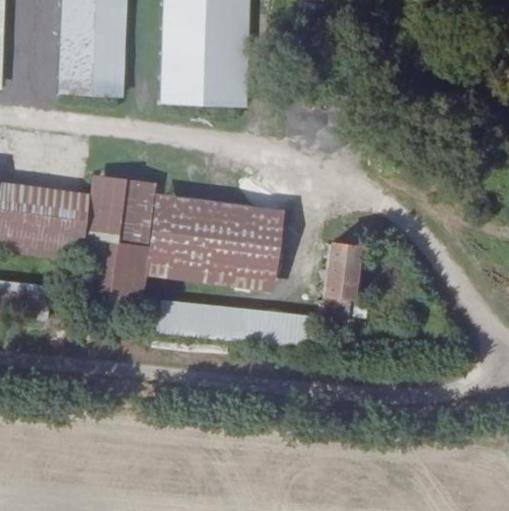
[(124,98),(126,0),(62,0),(60,96),(124,98)]
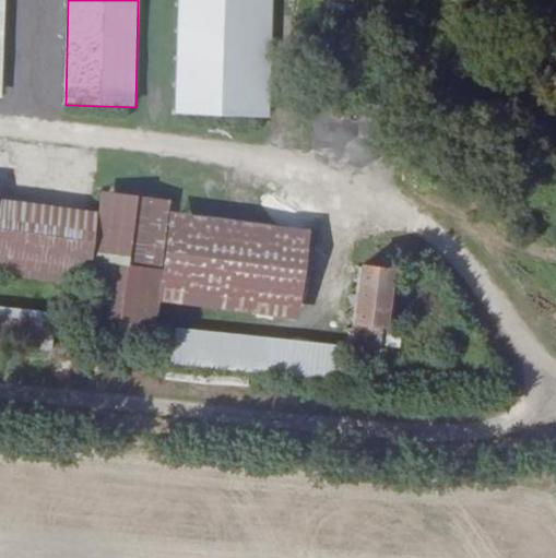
[(269,117),(271,0),(177,0),(175,115),(269,117)]
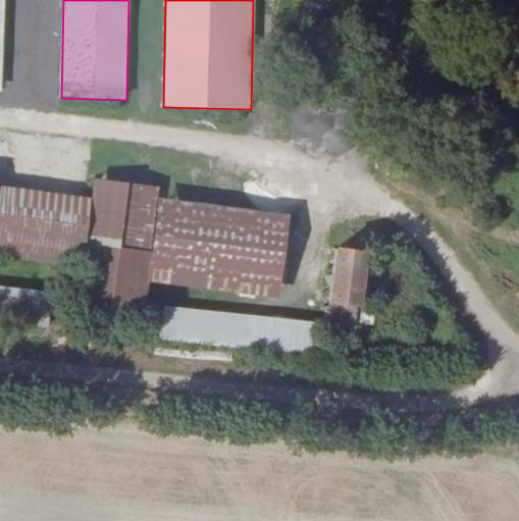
[(166,193),(104,184),(102,199),(91,269),(85,311),(147,320),(154,276),(166,193)]
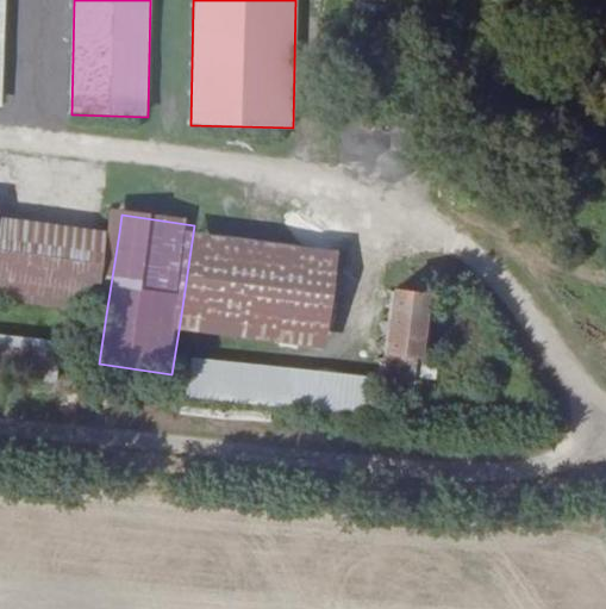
[(119,232),(0,216),(0,300),(106,315),(119,232)]
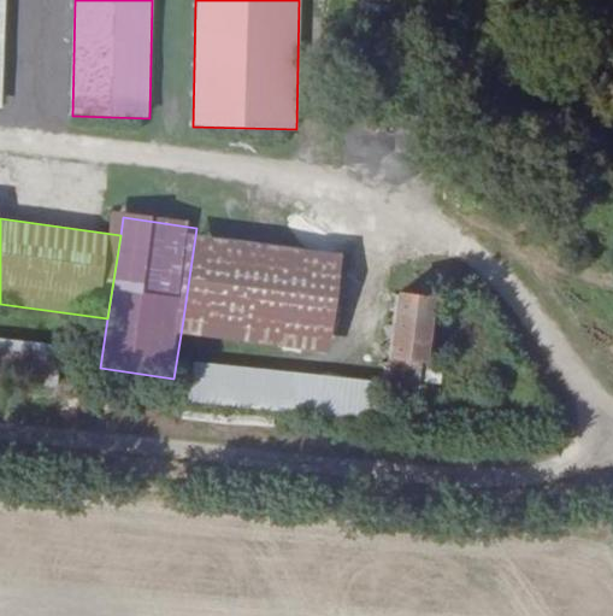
[(341,250),(196,228),(182,327),(325,348),(341,250)]
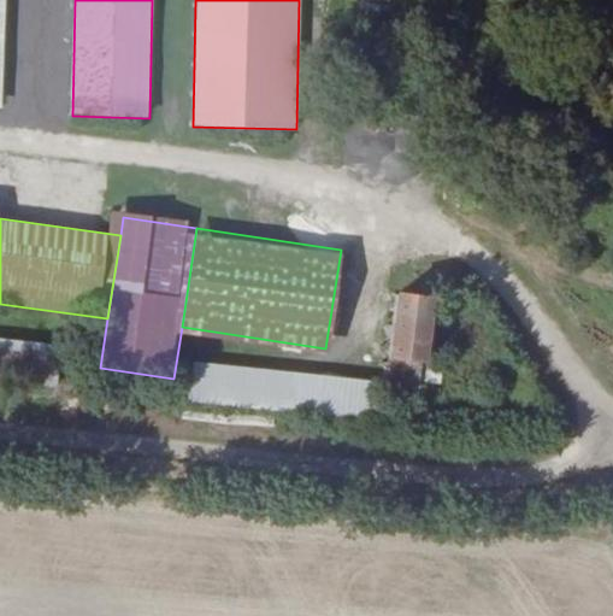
[(432,386),(437,293),(401,291),(395,383),(432,386)]
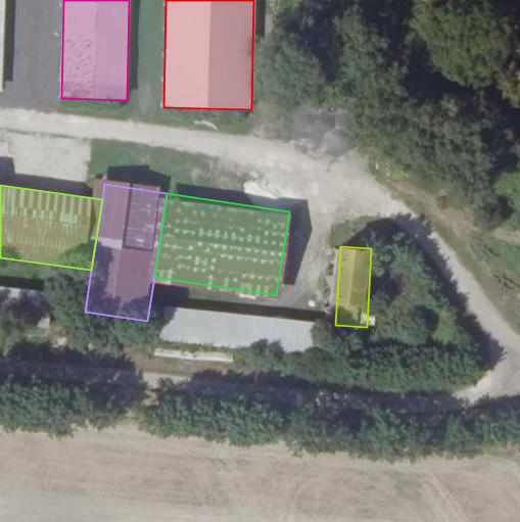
[(311,321),(162,306),(159,341),(308,356),(311,321)]
